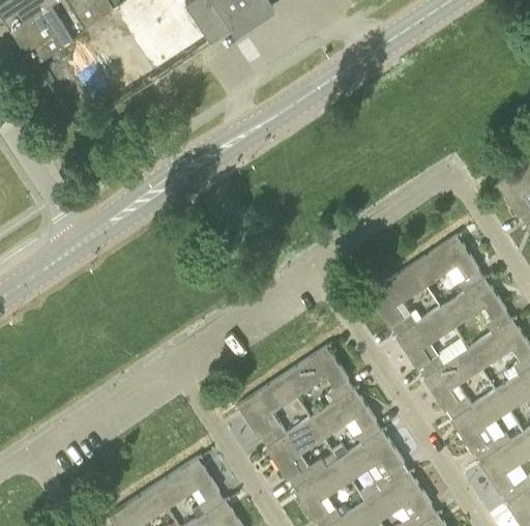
[(0,0),(0,12),(8,26),(47,0),(0,0)]
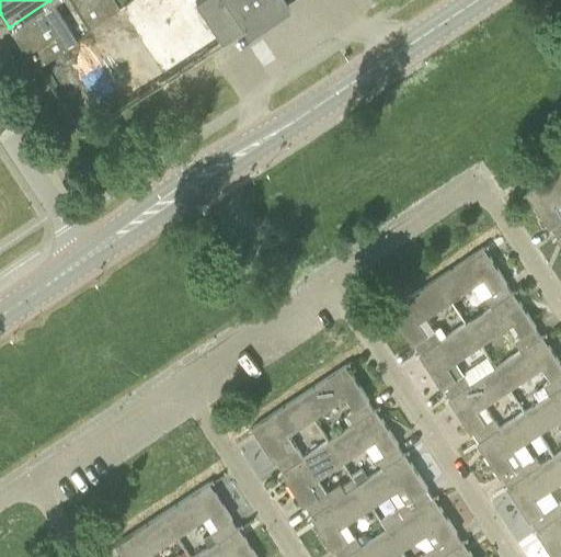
[(34,64),(118,8),(113,0),(49,0),(9,27),(34,65),(34,64)]
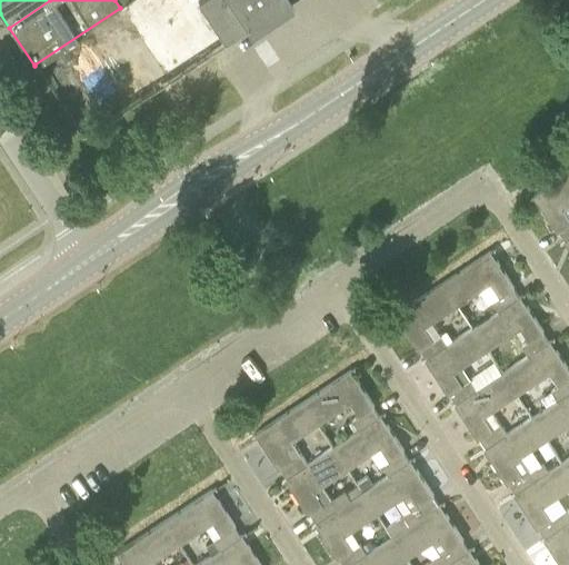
[(206,0),(196,7),(221,47),(247,30),(281,8),(290,2),(293,0),(206,0)]
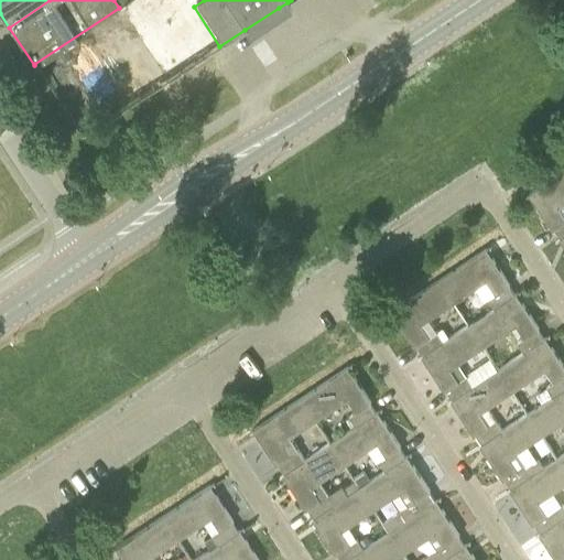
[(560,239),(563,236),(563,217),(559,210),(563,205),(563,173),(529,196),(552,232),(554,230),(560,239)]
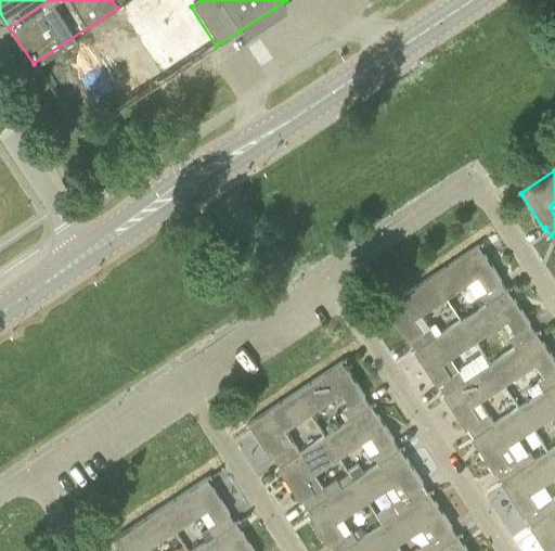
[(434,277),(448,299),(479,279),(487,291),(480,296),(486,305),(506,292),(500,283),(501,282),(479,247),(434,277)]
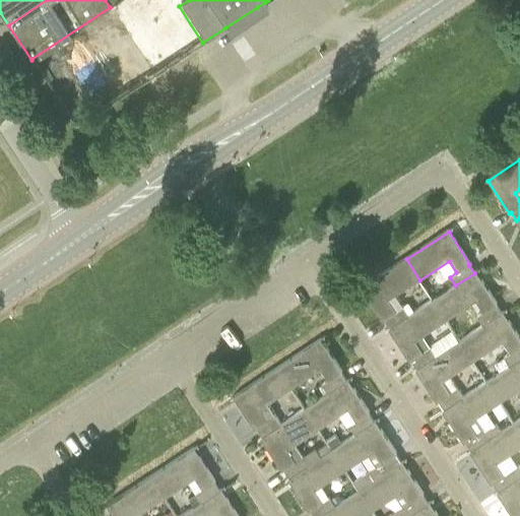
[(389,329),(414,313),(408,304),(402,308),(395,297),(419,280),(406,259),(361,288),(383,322),(385,321),(389,329)]
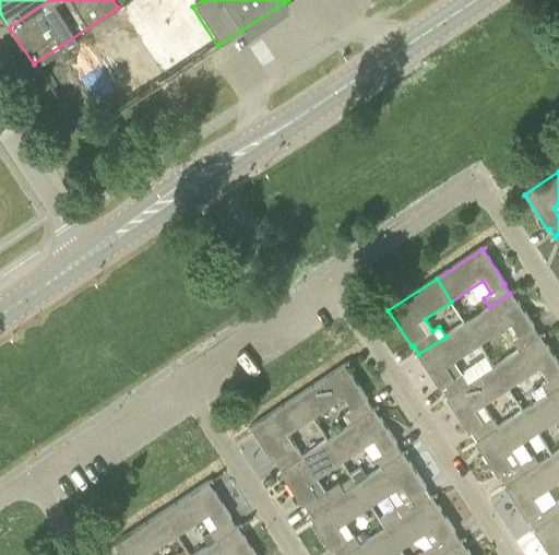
[(504,361),(539,338),(511,293),(510,294),(489,307),(466,323),(480,345),(503,330),(512,342),(498,351),(504,361)]
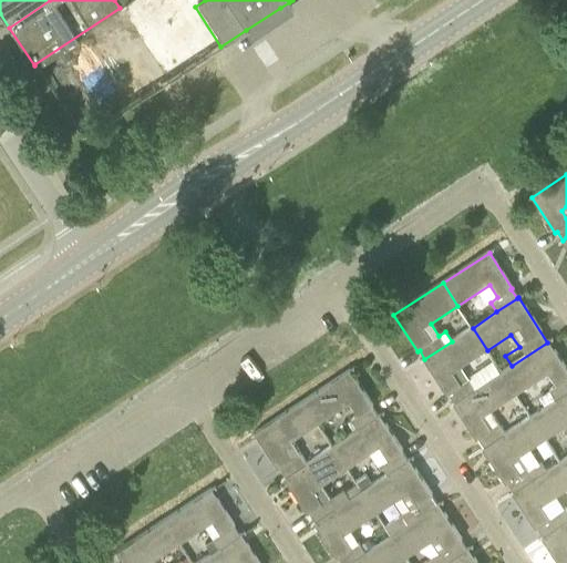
[(454,403),(481,386),(475,378),(470,382),(461,368),(487,350),(473,328),(452,341),(424,359),(423,359),(446,396),(449,395),(454,403)]
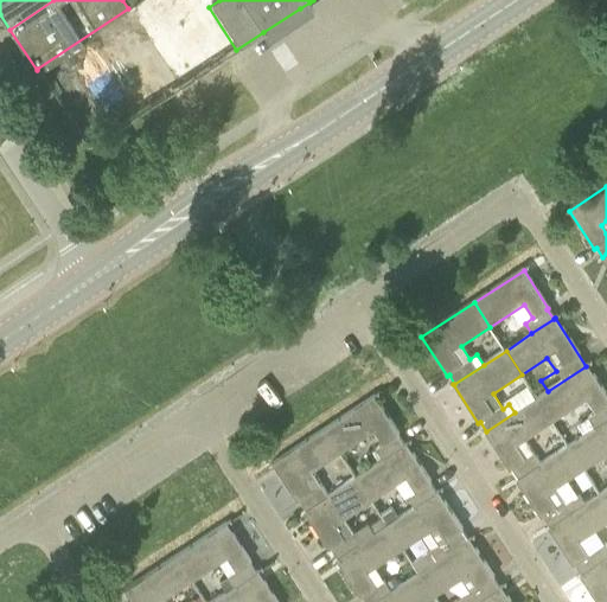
[(538,398),(554,422),(587,401),(595,412),(588,418),(576,426),(583,436),(606,420),(606,396),(586,366),(548,391),(538,398)]
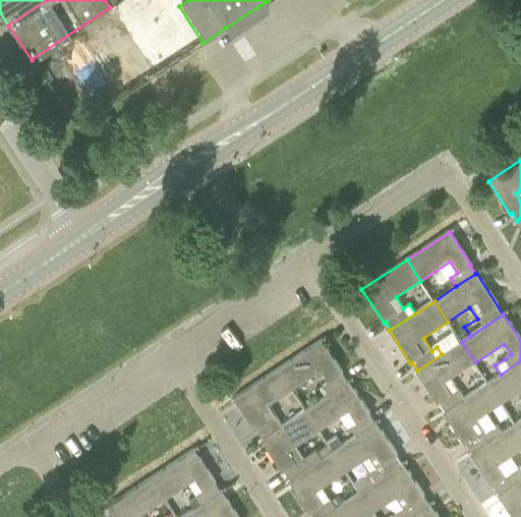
[(278,370),(291,391),(323,369),(331,381),(324,386),(330,395),(347,384),(342,375),(343,374),(322,341),(278,370)]
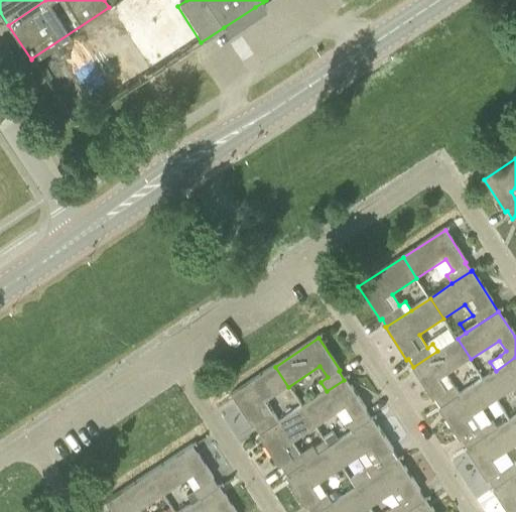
[(440,407),(464,392),(459,383),(454,386),(446,375),(471,359),(458,339),(437,351),(413,367),(412,368),(433,400),(435,399),(440,407)]
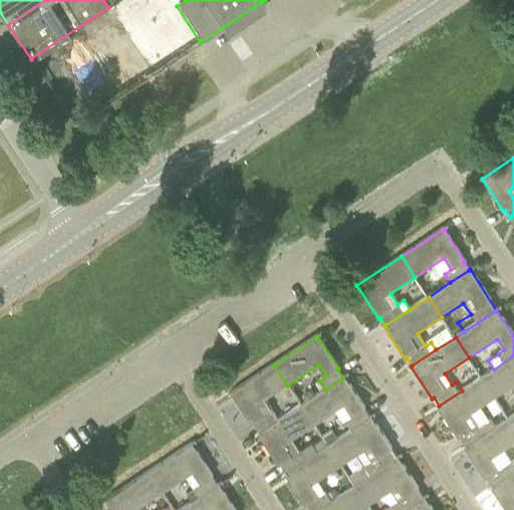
[(482,377),(495,398),(513,386),(513,355),(494,369),(482,377)]
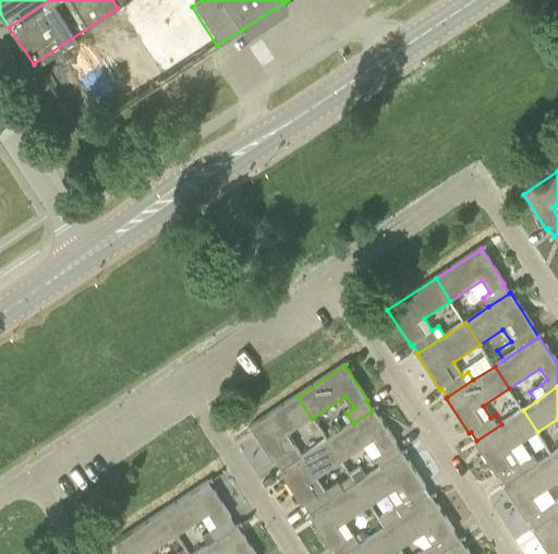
[(282,470),(302,457),(287,435),(312,419),(298,397),(251,428),(274,462),(276,461),(282,470)]
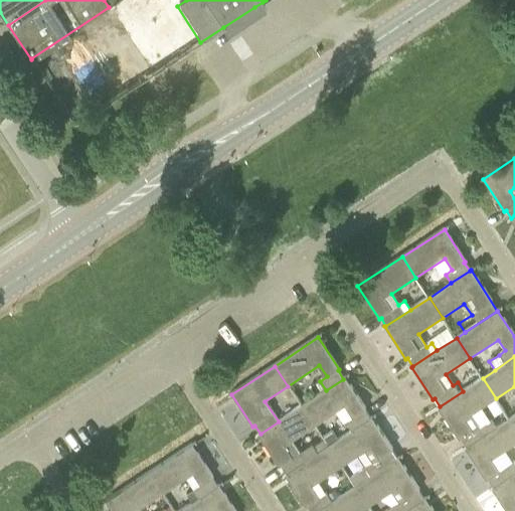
[(343,437),(370,419),(364,411),(366,410),(345,377),(343,379),(326,390),(303,405),(316,426),(338,411),(346,422),(338,428),(343,437)]
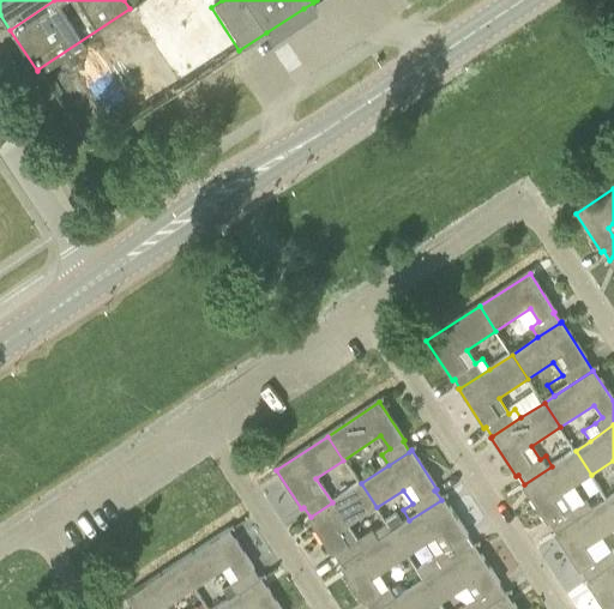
[(557,534),(584,514),(579,505),(572,510),(563,494),(591,475),(576,451),(552,466),(524,484),(522,486),(548,524),(549,523),(557,534)]
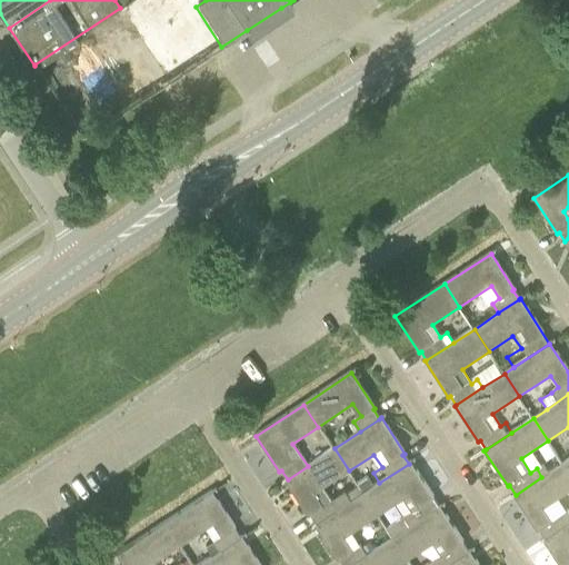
[(317,525),(337,511),(322,488),(349,471),(335,448),(308,466),(288,479),(286,481),(309,516),(311,515),(317,525)]
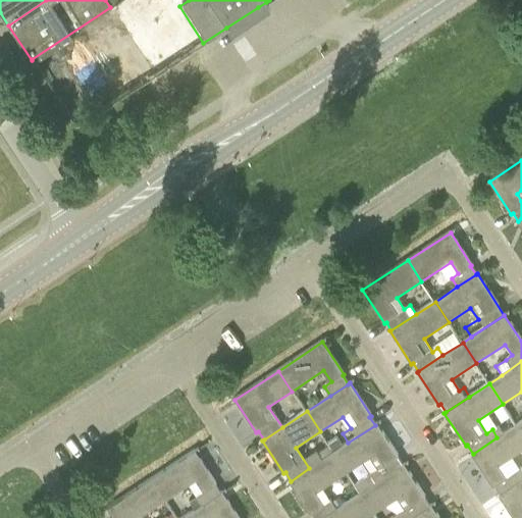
[(500,495),(521,479),(521,478),(518,473),(514,476),(505,462),(521,451),(521,429),(518,423),(497,437),(473,454),(471,455),(492,487),(494,486),(500,495)]
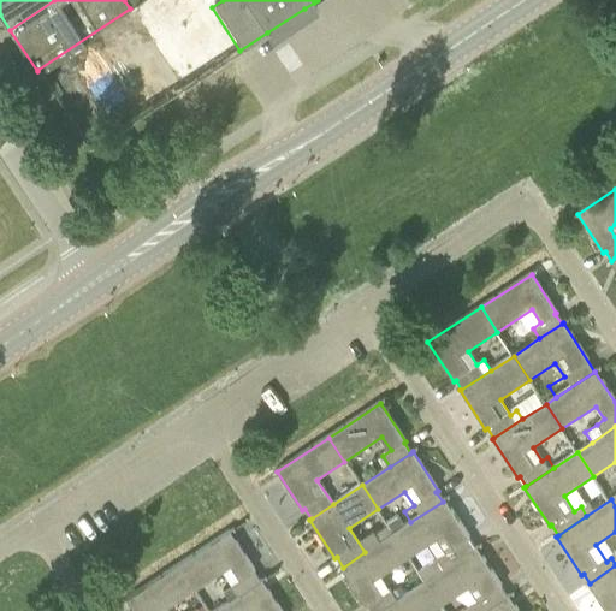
[(446,568),(475,550),(468,540),(471,539),(445,500),(443,502),(410,522),(394,534),(409,558),(437,540),(445,553),(440,557),(446,568)]
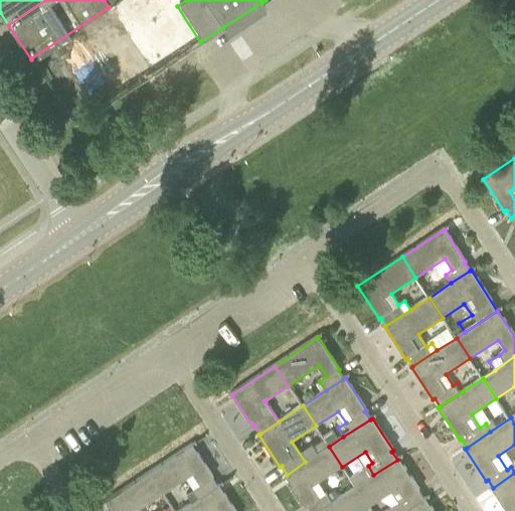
[(191,503),(216,487),(210,478),(212,477),(191,445),(148,474),(161,494),(184,480),(191,491),(185,494),(191,503)]
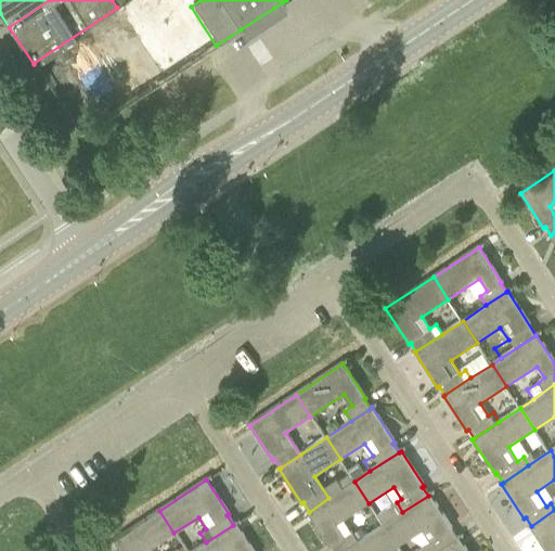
[(345,550),(362,539),(356,529),(350,533),(343,521),(369,503),(355,482),(328,498),(309,512),(308,513),(331,548),(333,547),(335,550),(345,550)]
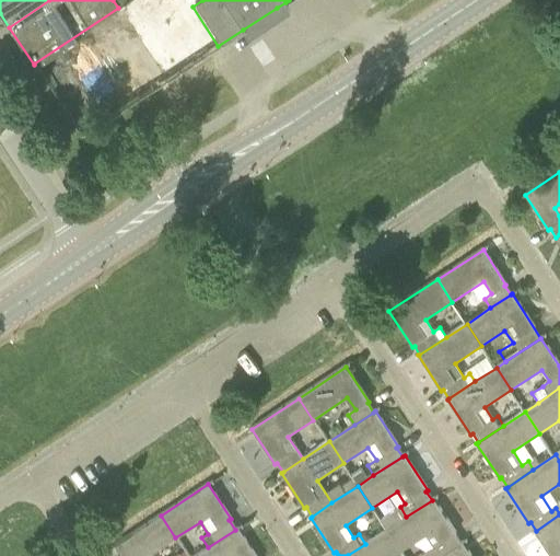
[(388,529),(404,551),(433,531),(441,543),(434,547),(439,555),(446,555),(461,545),(455,535),(457,534),(433,499),(432,500),(406,517),(388,529)]
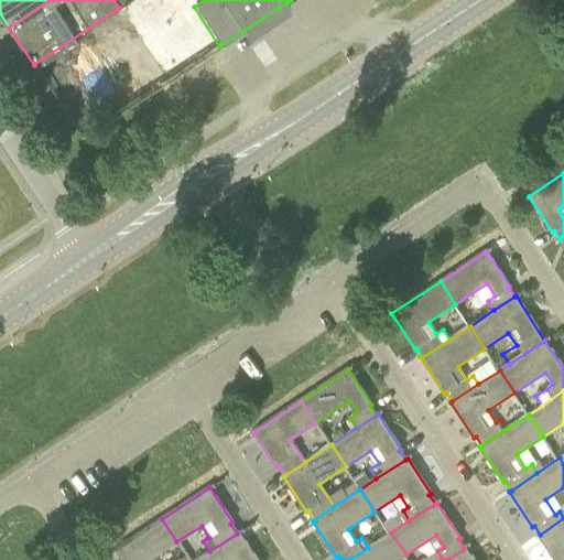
[(563,559),(563,518),(540,535),(539,536),(553,559),(563,559)]
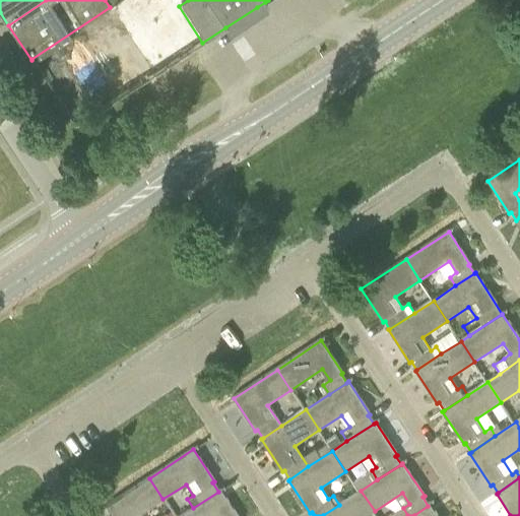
[(142,515),(141,513),(163,499),(149,478),(106,507),(111,515),(142,515)]
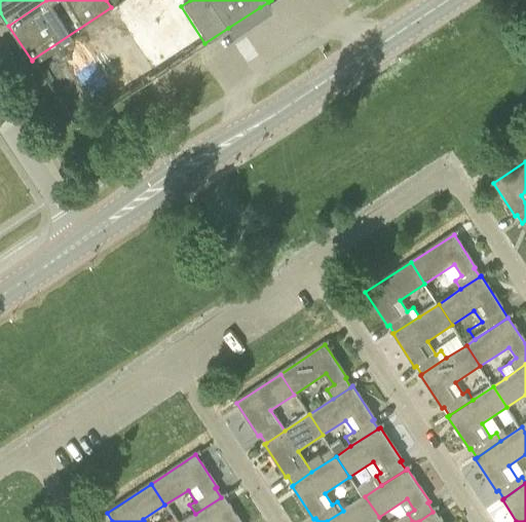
[(238,521),(222,496),(221,497),(195,514),(185,521),(238,521)]
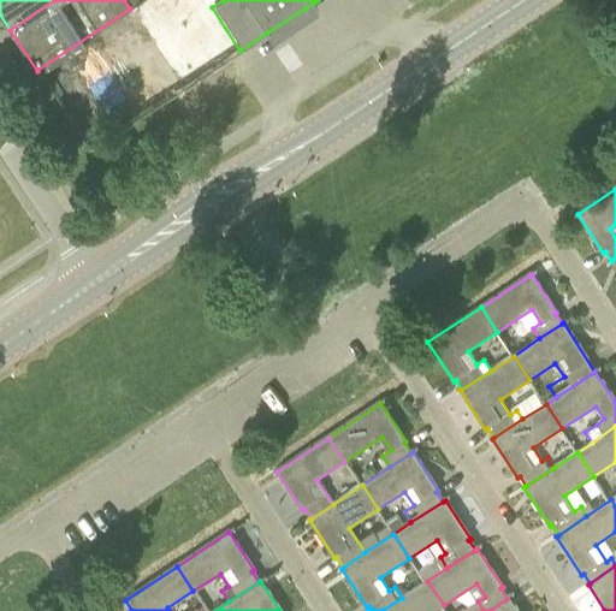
[(436,610),(444,605),(427,581),(402,598),(383,610),(436,610)]
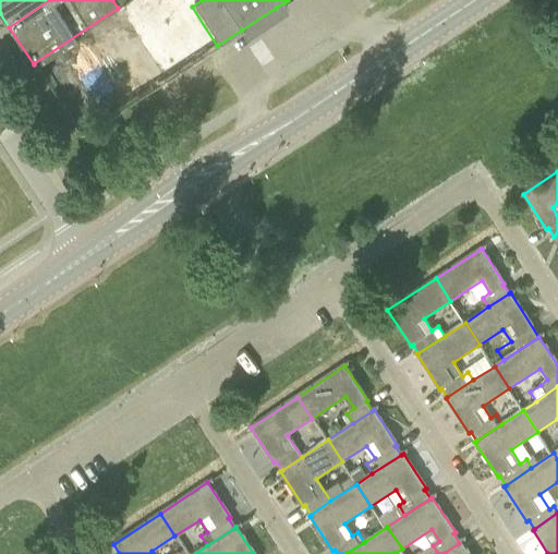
[(469,553),(461,542),(459,543),(445,553),(469,553)]
